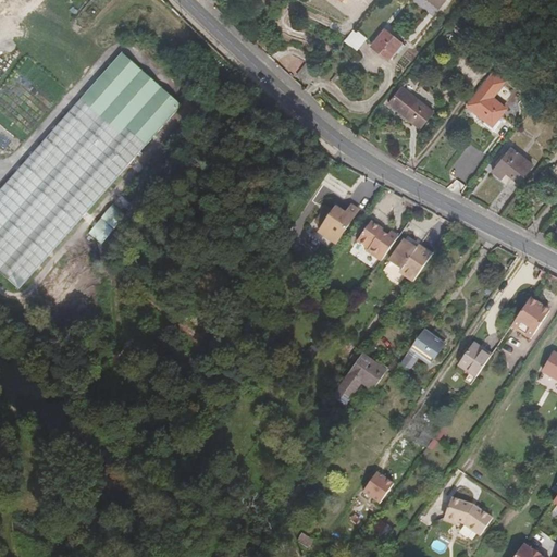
[(420,0),(434,11),(443,0),(420,0)]
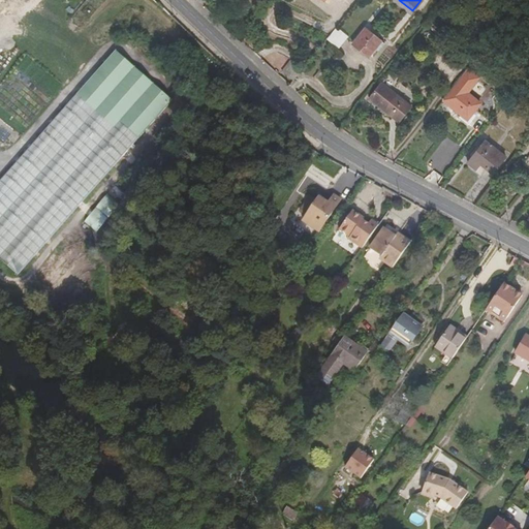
[(343,36),(331,27),(322,37),(334,47),(343,36)]
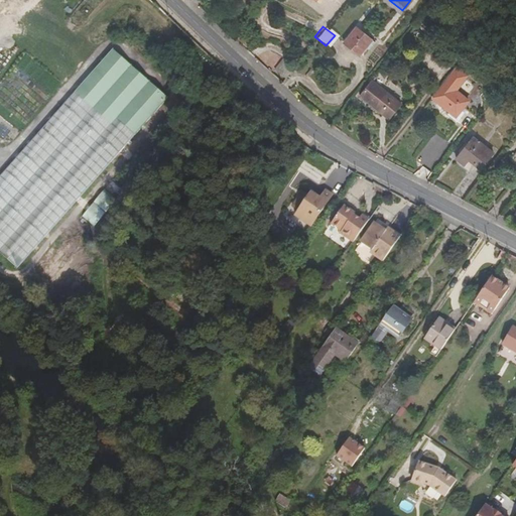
[(352,32),(341,45),(355,57),(366,44),(352,32)]
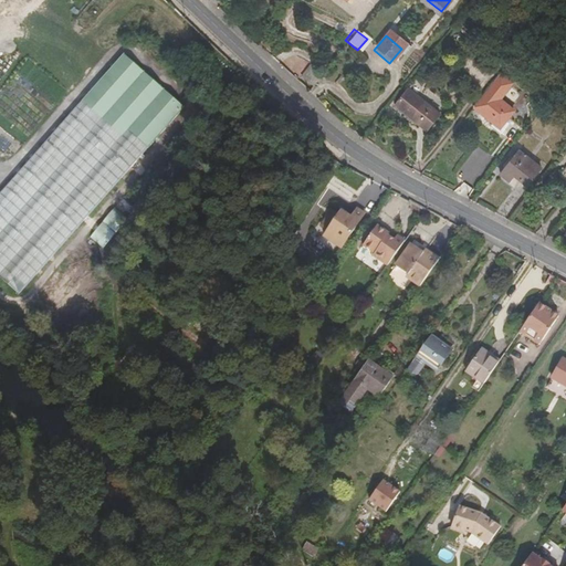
[(125,53),(0,195),(0,276),(21,294),(185,106),(125,53)]
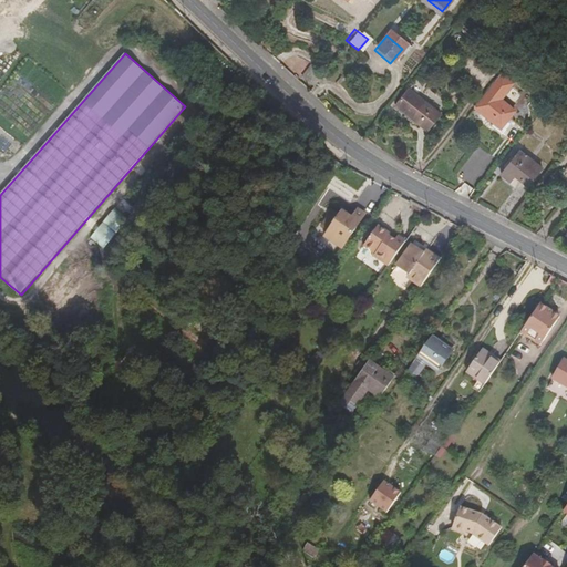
[(294,81),(306,90),(317,76),(306,68),(294,81)]
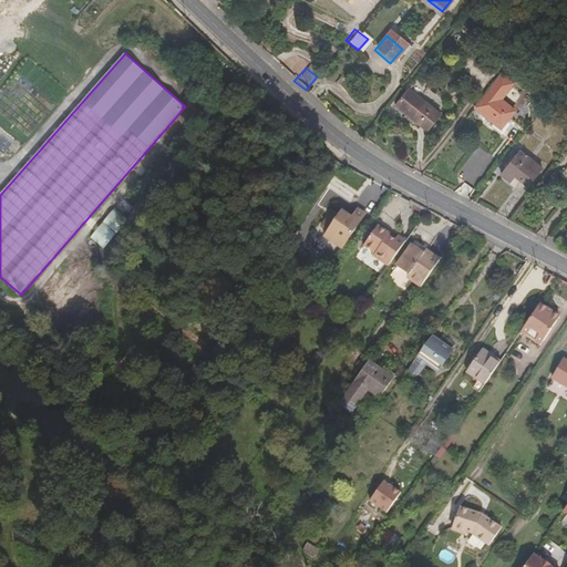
[(507,76),(500,71),(472,104),(498,125),(512,110),(494,94),(507,76)]
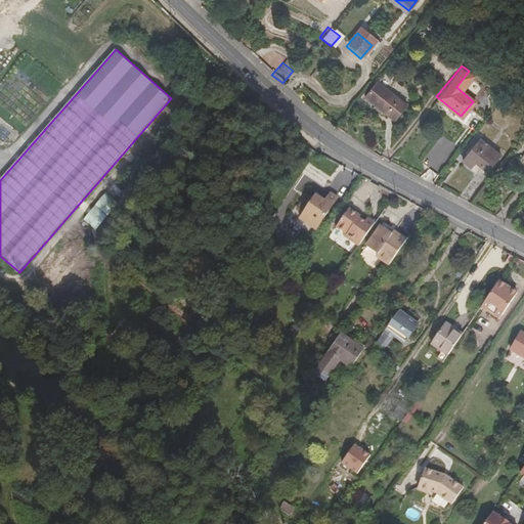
[(382,91),(370,104),(391,122),(402,107),(382,91)]
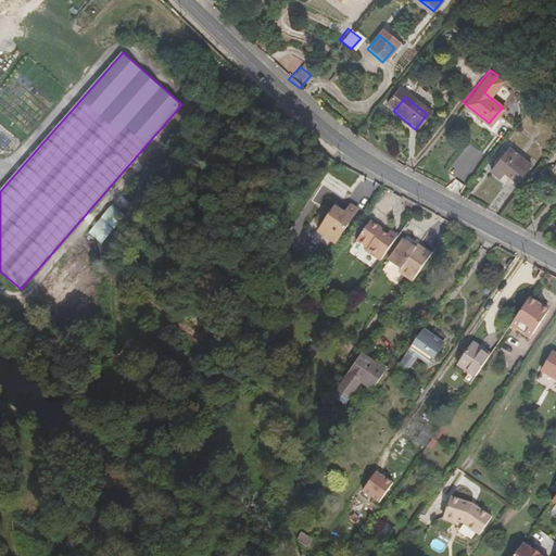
[(501,153),(483,173),(493,180),(498,176),(509,185),(521,169),(501,153)]
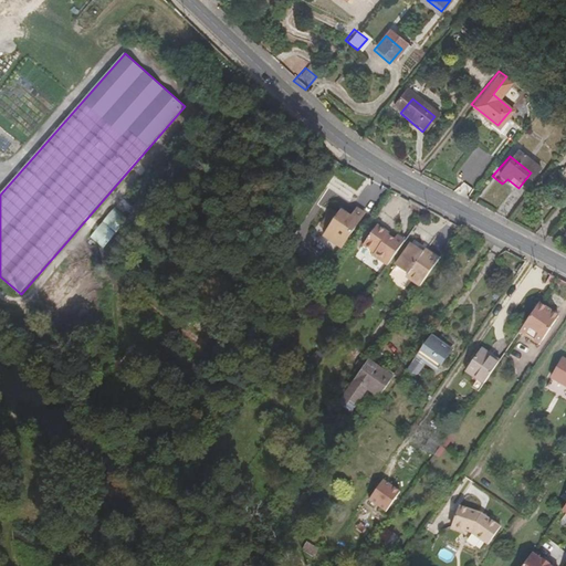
[(565,159),(553,177),(565,187),(565,159)]
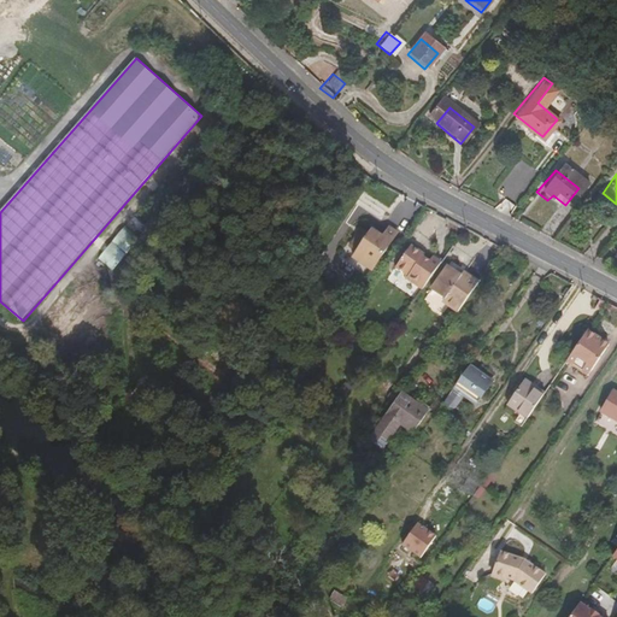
[(365,240),(358,235),(350,247),(357,252),(352,257),(371,271),(398,234),(388,228),(382,236),(372,230),(369,235),(365,240)]
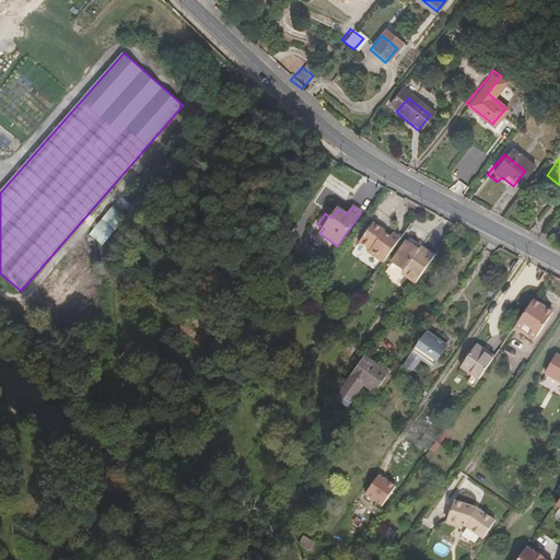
[(328,209),(325,213),(331,218),(335,213),(328,209)]
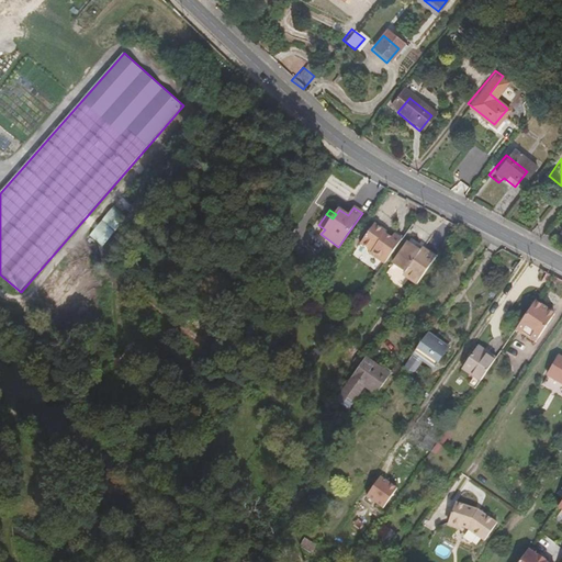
[(371,256),(384,266),(403,239),(395,235),(392,238),(385,235),(386,233),(375,224),(360,245),(372,254),(371,256)]
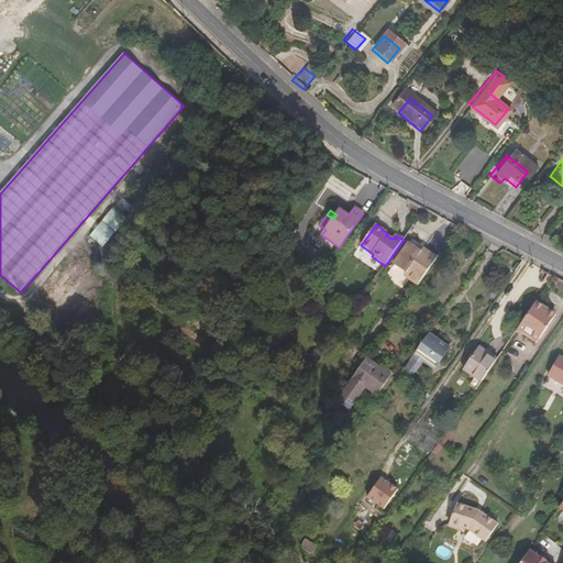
[(419,284),(435,260),(422,250),(420,252),(410,244),(395,265),(419,284)]
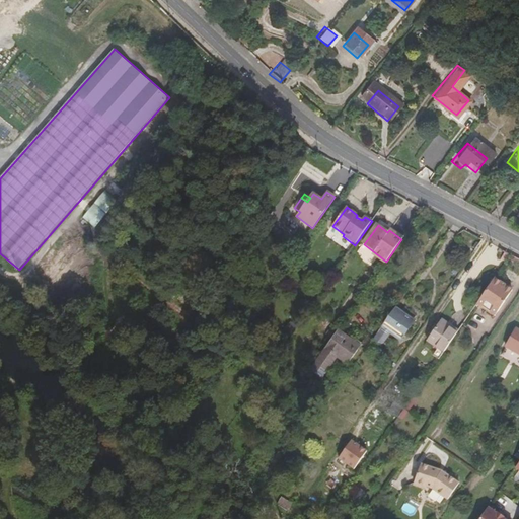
[(482,252),(489,243),(484,240),(475,251),(482,252)]
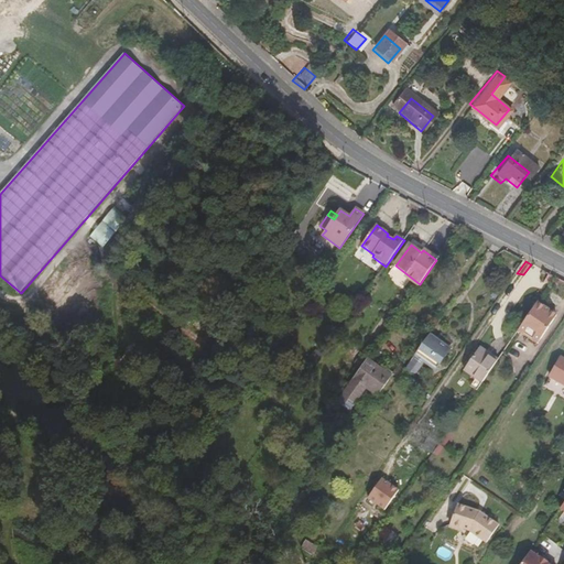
[(497,279),(509,285),(514,278),(502,270),(497,279)]
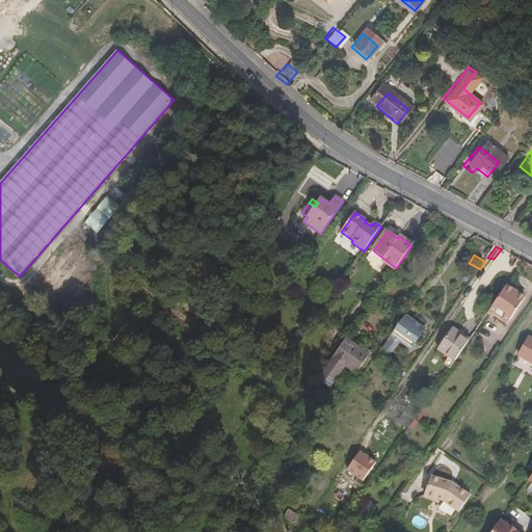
[(525,298),(507,286),(488,313),(507,325),(525,298)]
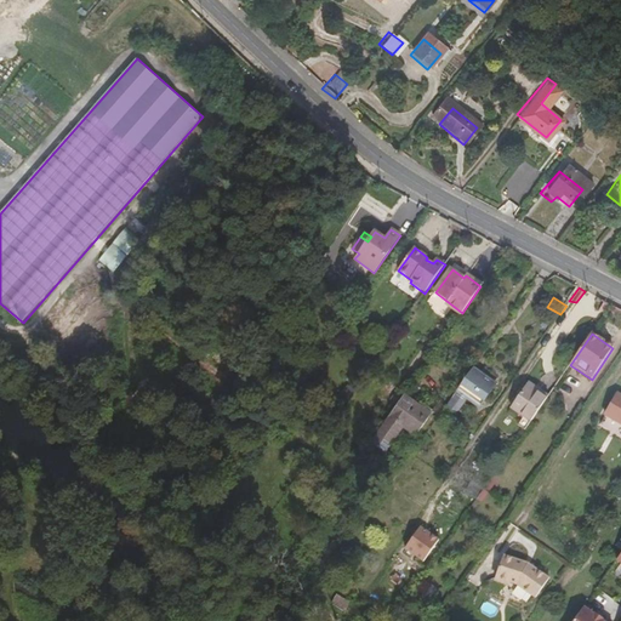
[(493,386),(472,371),(445,408),(451,412),(459,412),(468,398),(478,405),(493,386)]
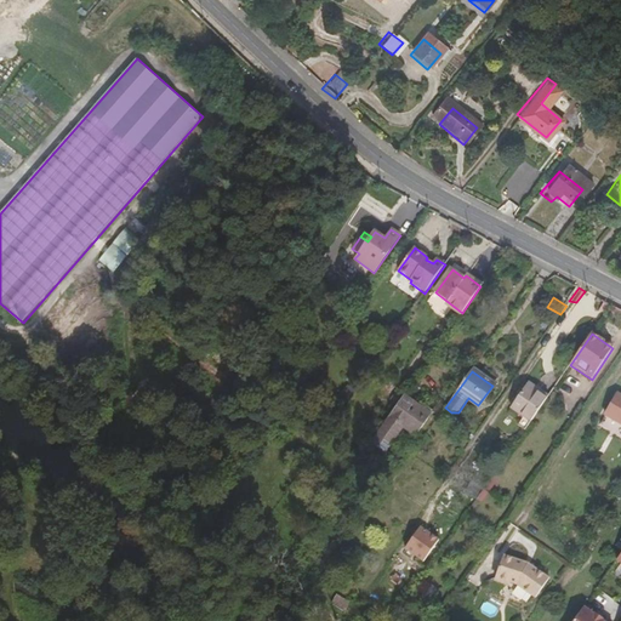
[(512,409),(530,422),(548,397),(529,383),(512,409)]
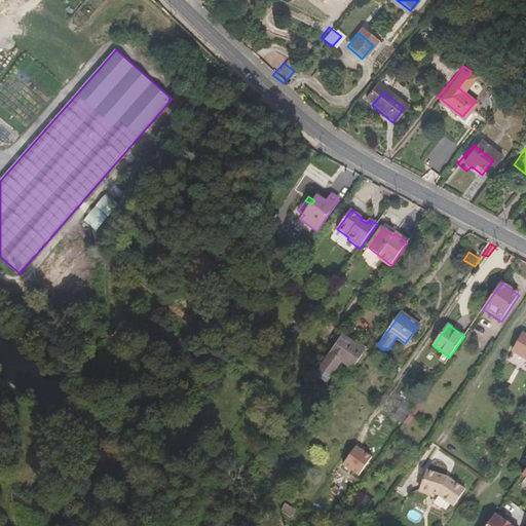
[(525,335),(524,334),(513,351),(525,360),(525,335)]
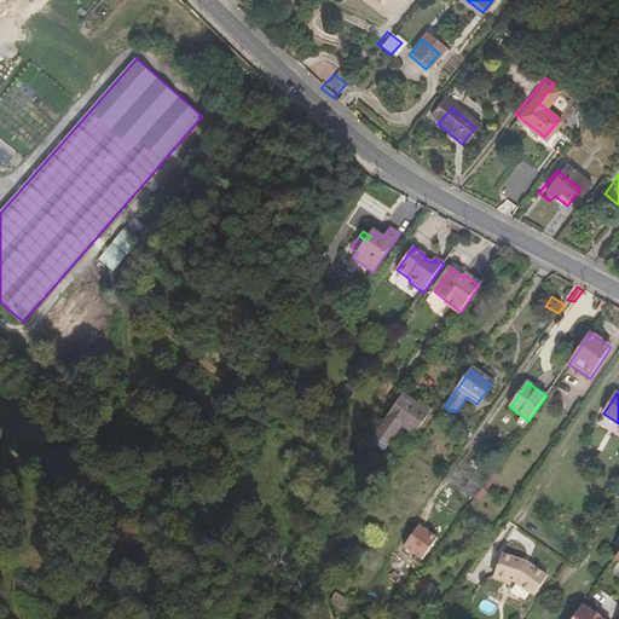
[(429,412),(403,394),(370,441),(385,452),(403,427),(414,435),(429,412)]
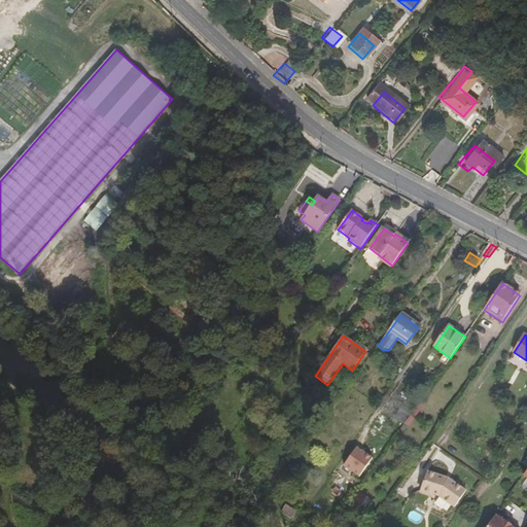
[(357,445),(344,465),(360,477),(374,456),(357,445)]
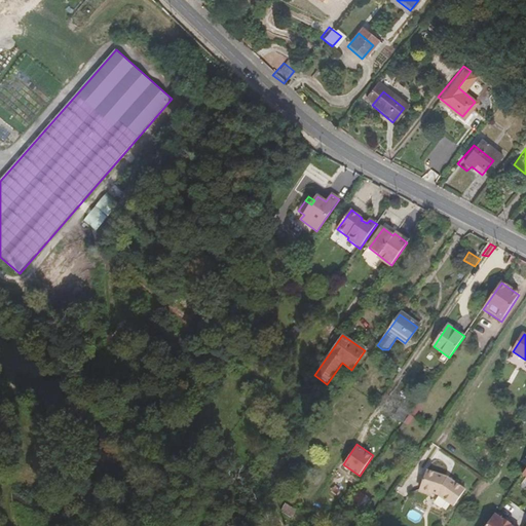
[(448,479),(427,472),(420,491),(421,491),(422,494),(429,497),(431,495),(438,497),(454,508),(465,491),(448,479)]
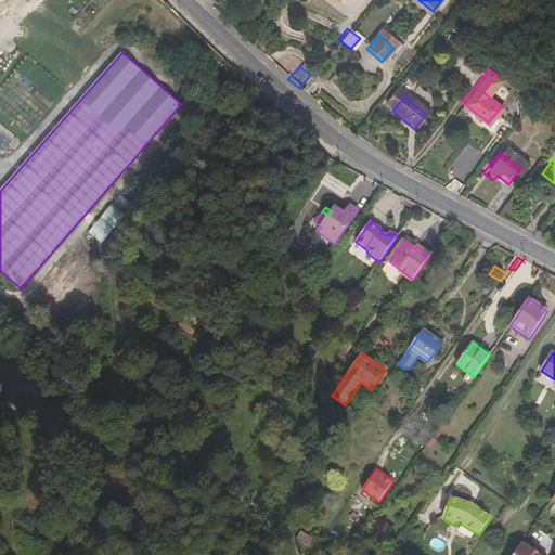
[(313,539),(300,531),(296,540),(308,547),(313,539)]
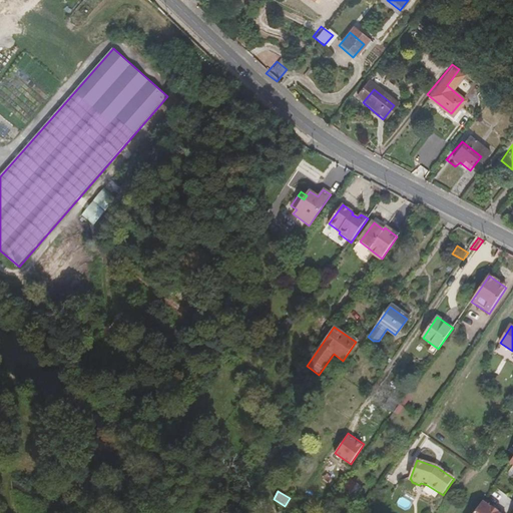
[(182,503),(194,511),(201,500),(189,492),(182,503)]
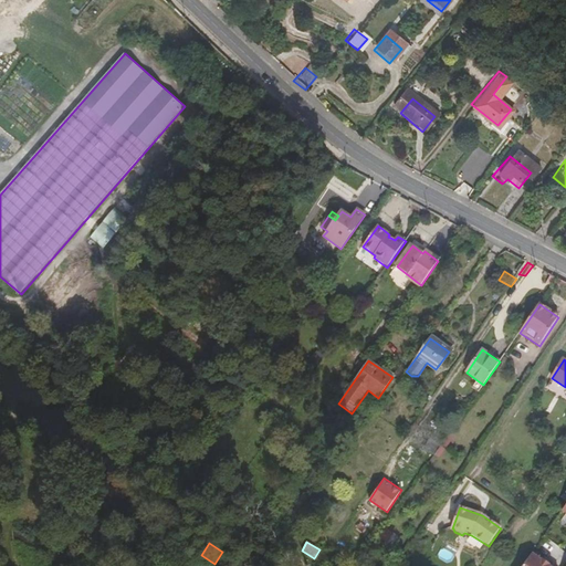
[(556,565),(532,551),(522,565),(556,565)]
